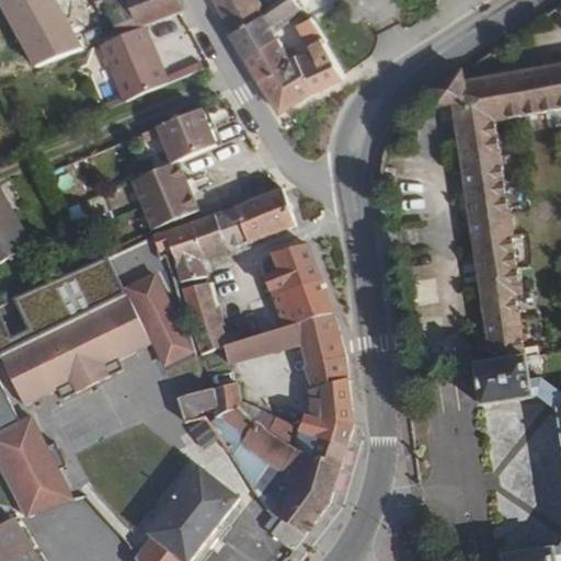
[(107,10),(117,35),(129,31),(118,0),(69,0),(77,21),(107,10)]
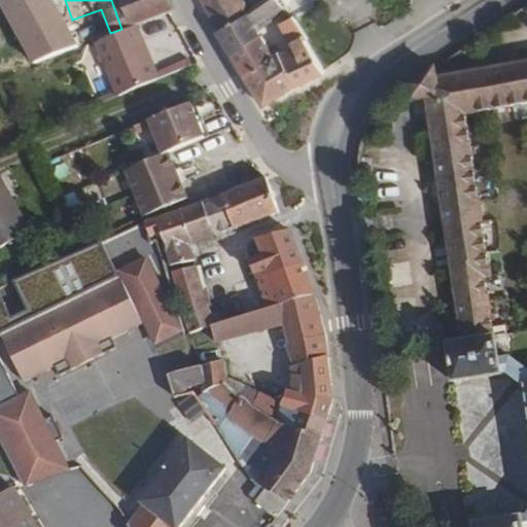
[(111,0),(121,29),(141,22),(174,10),(168,0),(111,0)]
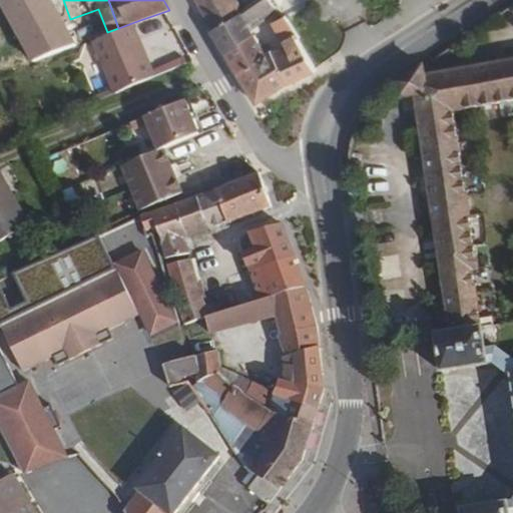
[(200,0),(215,24),(242,8),(237,0),(200,0)]
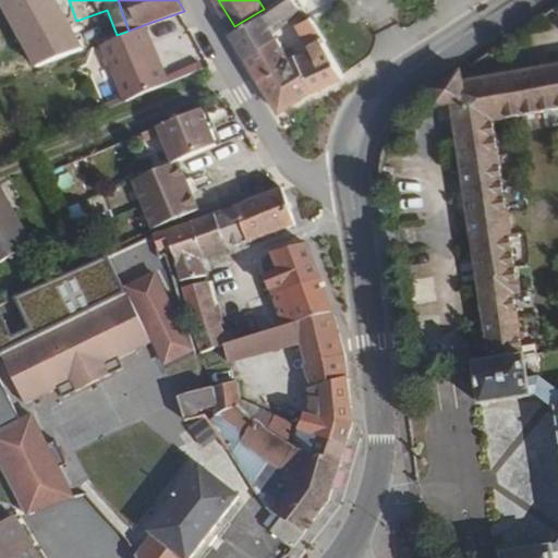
[(275,27),(305,5),(301,0),(274,0),(264,9),(234,26),(249,51),(278,34),(275,27)]
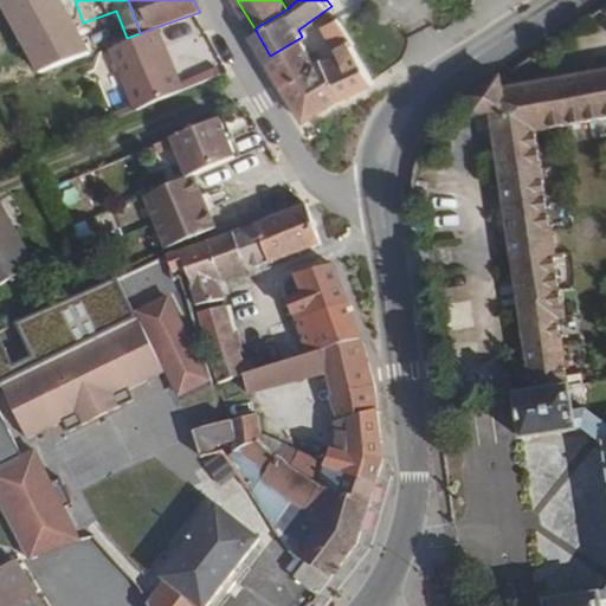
[(371,77),(367,68),(336,11),(323,19),(337,47),(322,57),(341,94),(371,77)]
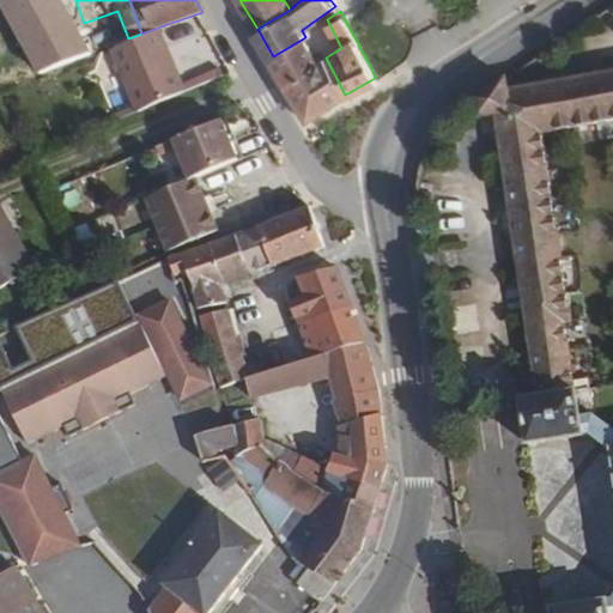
[(47,70),(74,59),(58,12),(29,23),(47,70)]
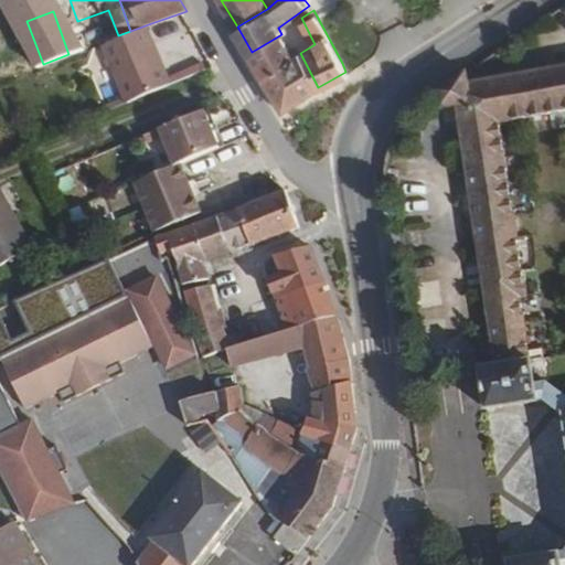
[(108,40),(130,99),(172,82),(151,23),(130,31),(118,35),(108,40)]
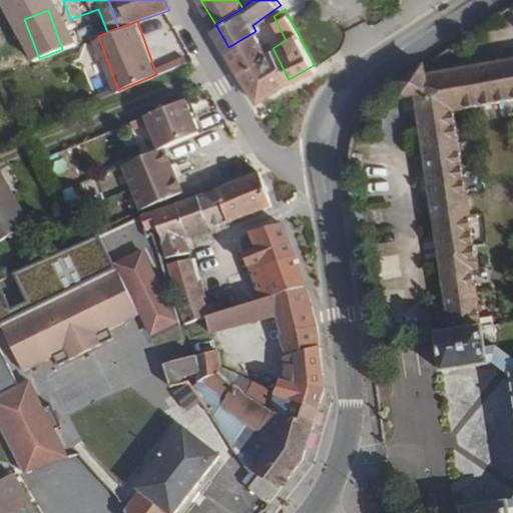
[(258,97),(289,79),(273,48),(268,39),(262,42),(255,31),(228,47),(258,97)]
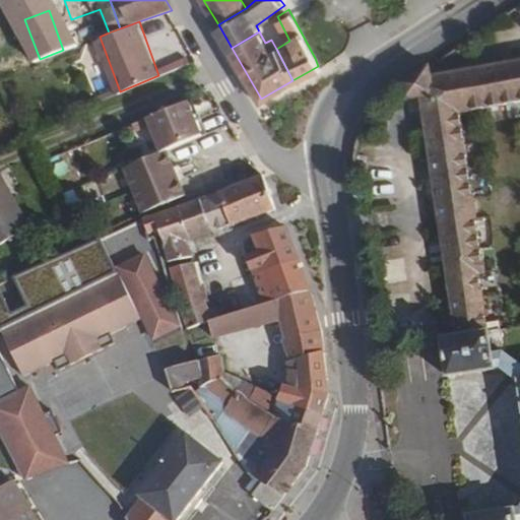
[(20,57),(22,65),(35,61),(31,53),(20,57)]
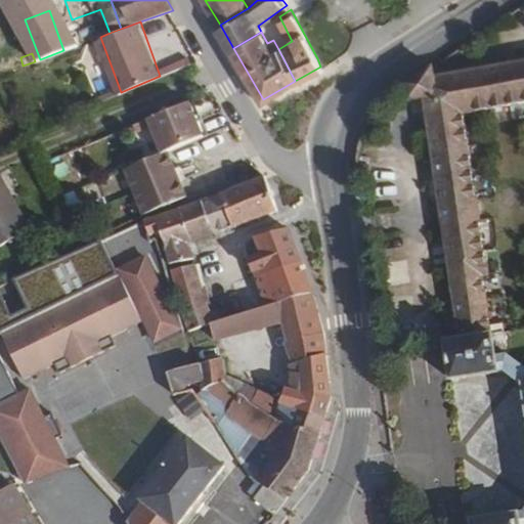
[(0,63),(0,74),(23,66),(20,57),(0,63)]
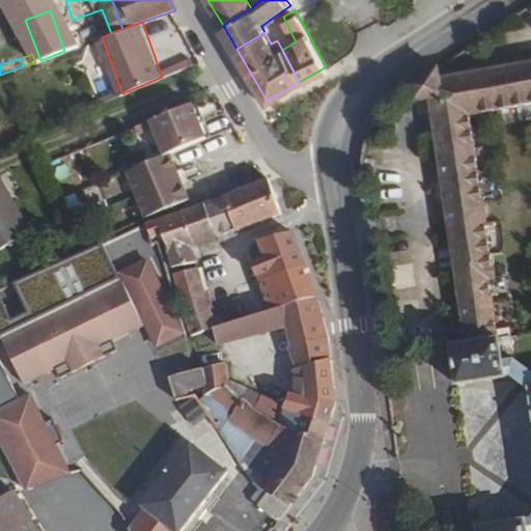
[(530,61),(440,78),(436,61),(412,79),(414,101),(429,98),(466,339),(452,342),(457,383),(511,375),(530,390),(530,516),(530,519),(476,526),(476,530),(530,530),(530,370),(513,357),(510,335),(509,327),(496,329),(487,278),(495,278),(468,113),(530,102),(530,61)]
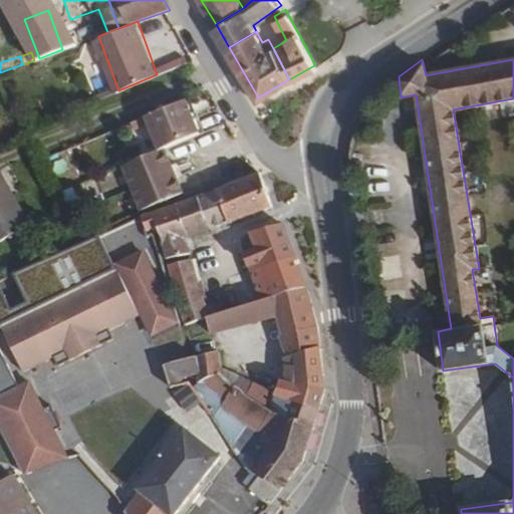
[(167,147),(203,132),(191,101),(147,119),(162,150),(167,147)]
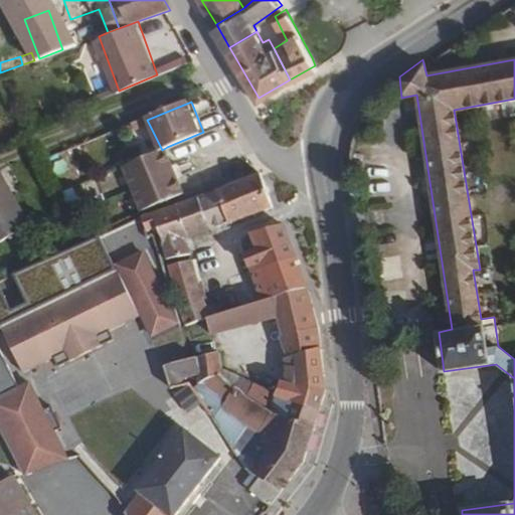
[(186,193),(167,147),(162,150),(143,158),(126,166),(145,210),(186,193)]
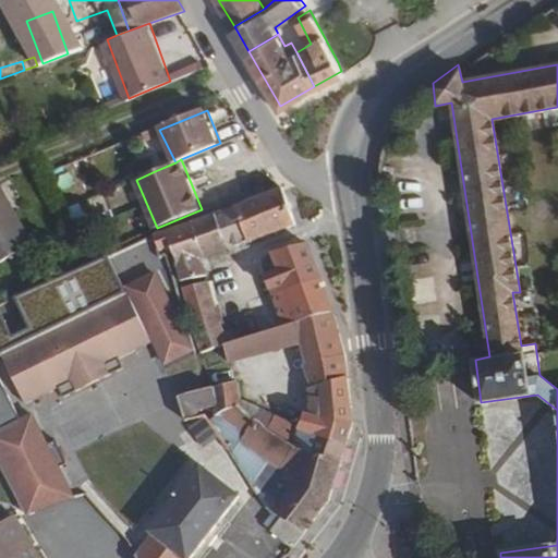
[(192,222),(155,239),(133,247),(140,263),(160,254),(158,247),(169,243),(180,277),(203,270),(197,253),(204,251),(294,218),(278,187),(192,222)]
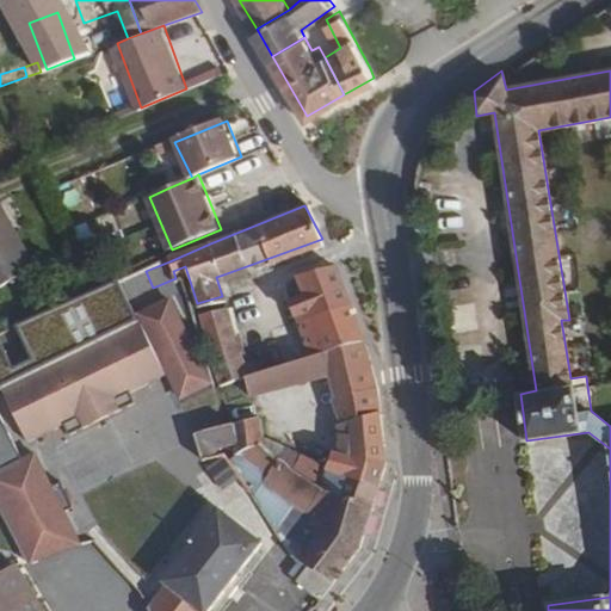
[(0,300),(43,277),(8,210),(0,215),(0,300)]
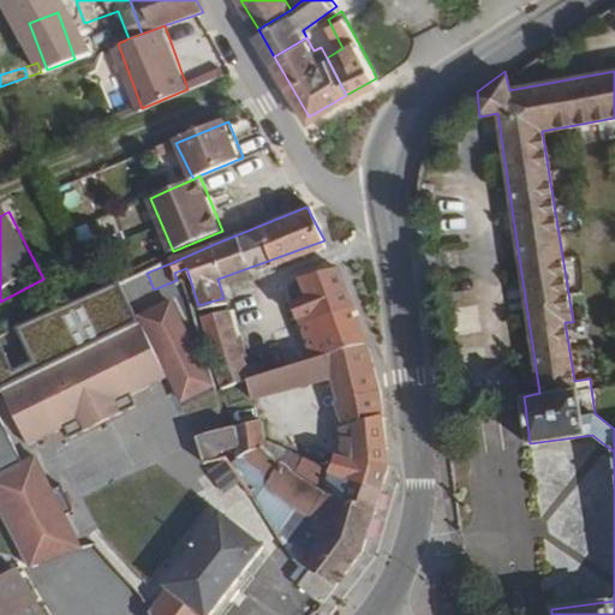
[(246,378),(250,393),(336,371),(344,390),(341,392),(346,411),(344,411),(340,412),(345,433),(341,449),(334,449),(322,489),(374,507),(388,460),(383,408),(376,378),(363,335),(336,263),(302,275),(308,297),(294,300),(306,340),(279,352),(282,365),(258,374),(256,362),(243,365),(246,378)]
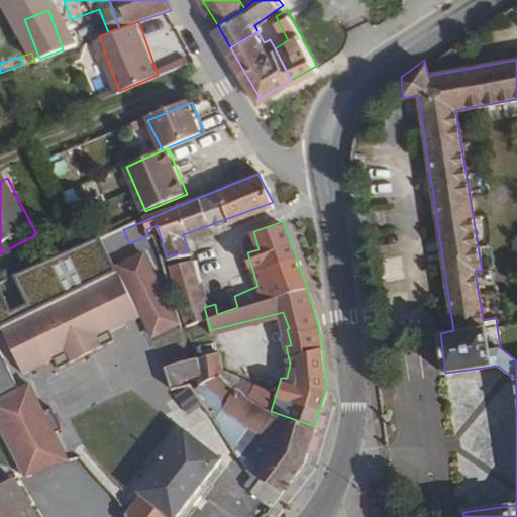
[(0,326),(37,309),(116,269),(115,266),(101,237),(0,281),(0,326)]
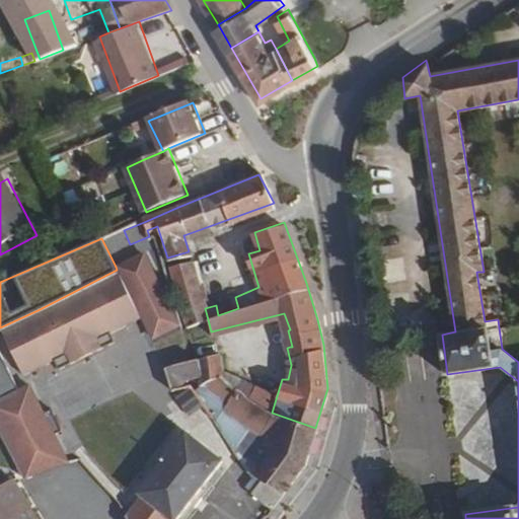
[(117,270),(38,310),(0,327),(0,328),(21,375),(64,353),(68,361),(100,346),(96,337),(141,317),(149,338),(175,325),(142,253),(116,267),(117,270)]
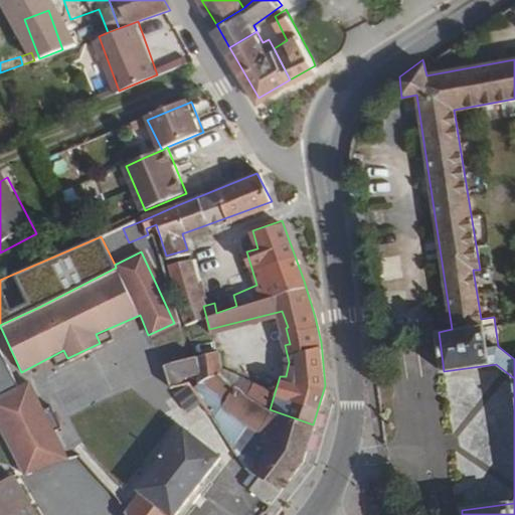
[(167,262),(178,306),(201,300),(189,256),(167,262)]
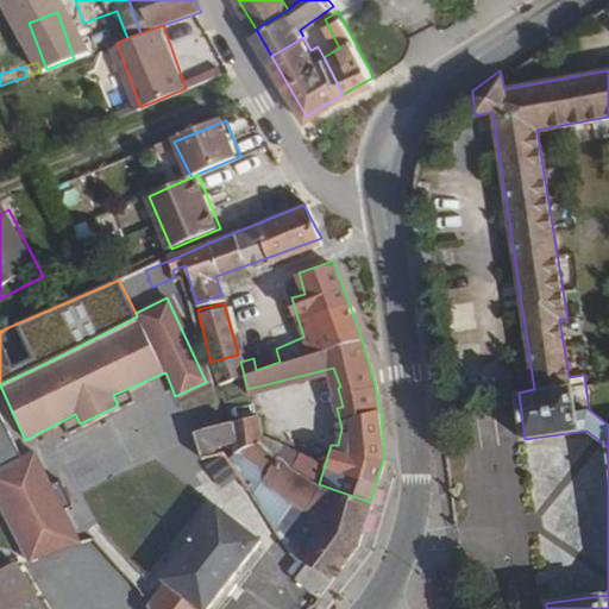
[(217,422),(174,433),(186,454),(201,452),(218,449),(217,441),(233,440),(236,450),(242,447),(250,454),(249,459),(277,482),(259,498),(270,512),(292,493),(313,509),(309,514),(312,516),(307,521),(300,521),(286,534),(297,551),(286,566),(316,590),(358,539),(370,502),(319,484),(314,481),(318,463),(258,433),(252,412),(248,389),(244,375),(209,385),(217,422)]
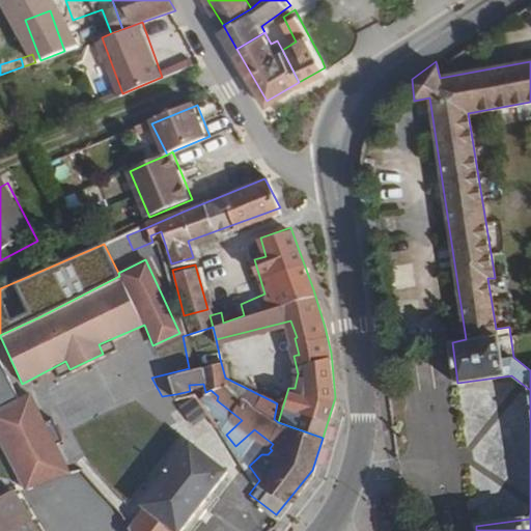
[(0,449),(17,486),(62,478),(50,448),(57,445),(47,422),(38,425),(26,397),(14,400),(0,369),(0,449)]
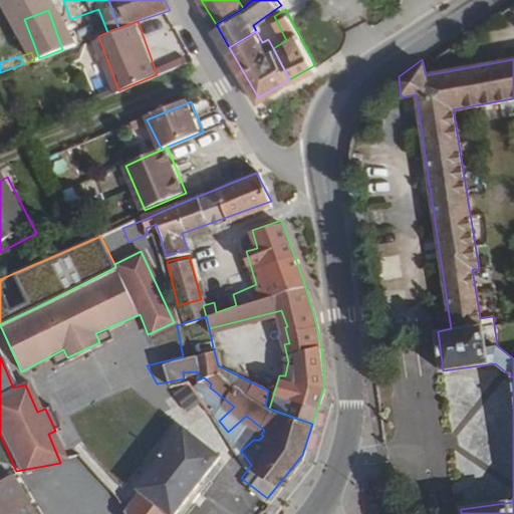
[(141,490),(171,513),(218,454),(184,426),(159,458),(138,485),(141,490)]
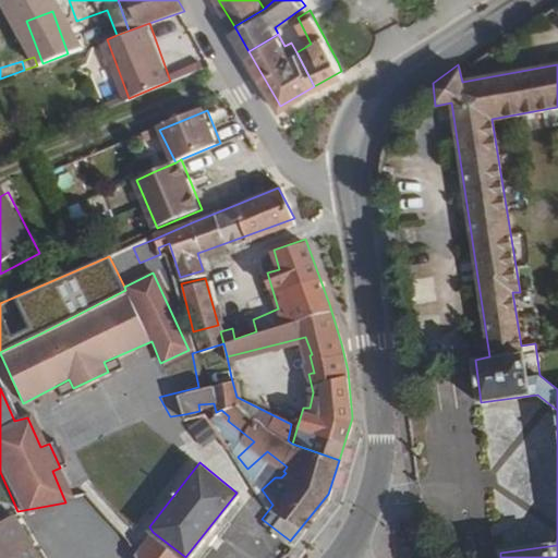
[(35,557),(14,524),(0,531),(0,557),(35,557)]
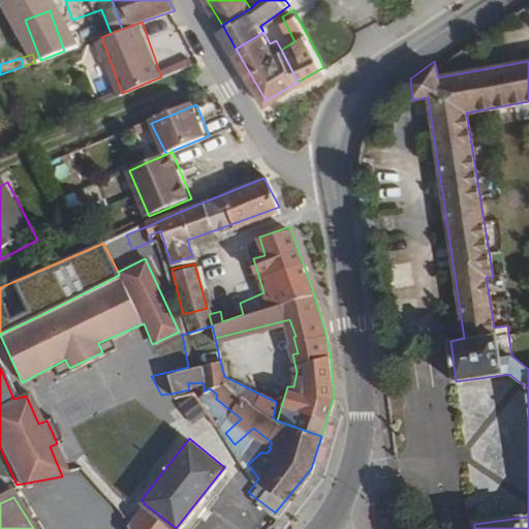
[(176,528),(145,504),(129,525),(132,528),(176,528)]
